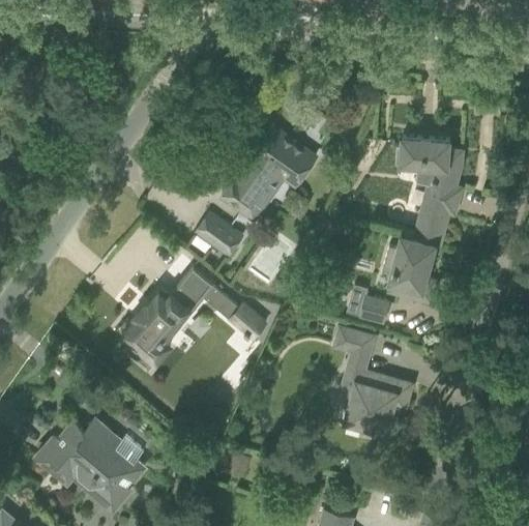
[(234,181),(222,199),(254,223),(266,205),(262,202),(281,176),(296,187),(311,167),(290,152),(294,145),(271,128),(252,155),(256,158),(238,184),(234,181)]
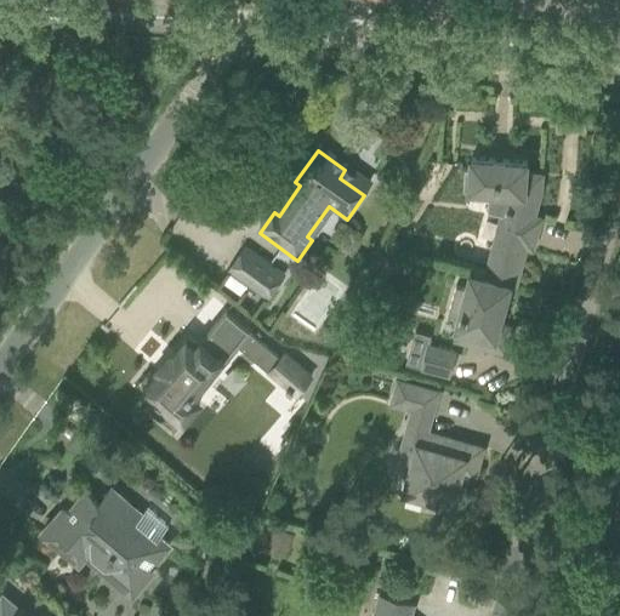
[(485,281),(511,289),(516,290),(527,251),(532,252),(532,254),(533,254),(541,222),(540,222),(534,221),(541,195),(542,178),(527,178),(528,166),(472,161),(471,174),(466,174),(465,194),(490,195),(489,215),(502,218),(485,281)]
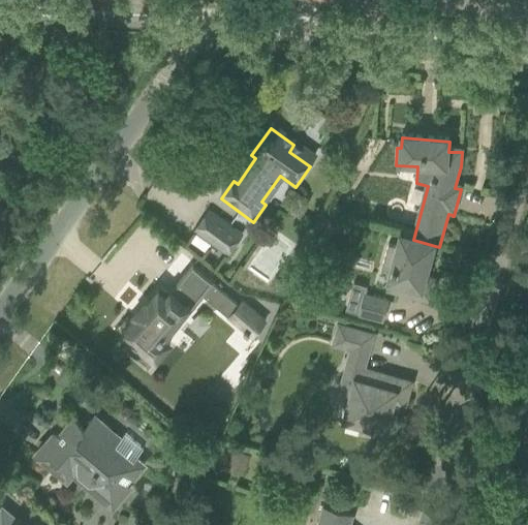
[(233,230),(226,226),(210,215),(195,235),(213,246),(227,257),(242,238),(233,230)]
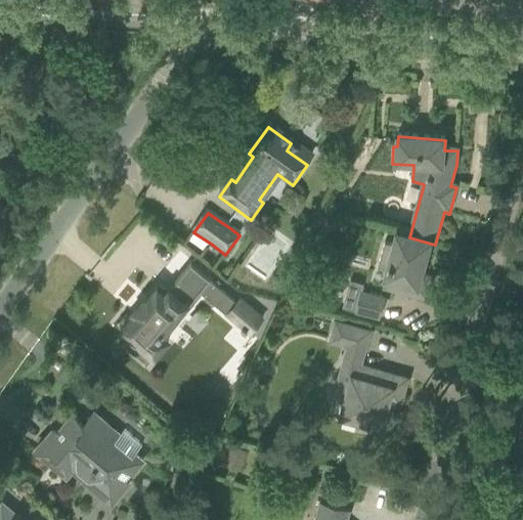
[(431,244),(409,237),(397,234),(394,248),(385,246),(379,269),(388,271),(385,279),(388,280),(385,291),(426,302),(431,282),(421,278),(431,244)]
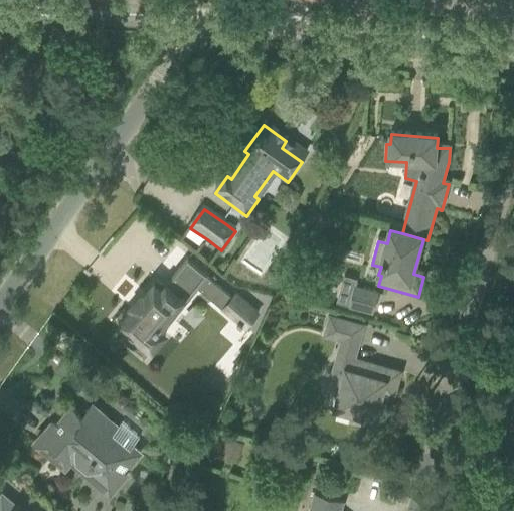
[(262,246),(248,264),(264,274),(277,257),(262,246)]
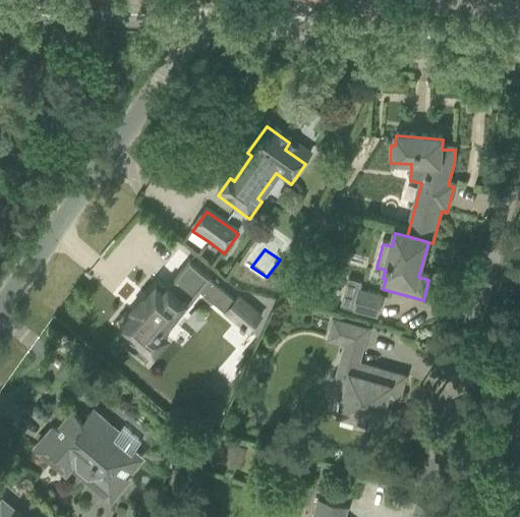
[(134,314),(121,331),(134,341),(126,350),(145,365),(153,356),(154,358),(168,341),(163,336),(187,306),(187,305),(192,298),(195,301),(200,295),(205,299),(206,298),(226,317),(242,330),(241,331),(245,333),(248,336),(262,320),(239,300),(235,304),(210,283),(212,282),(190,264),(168,290),(161,284),(146,302),(145,300),(133,313),(134,314)]
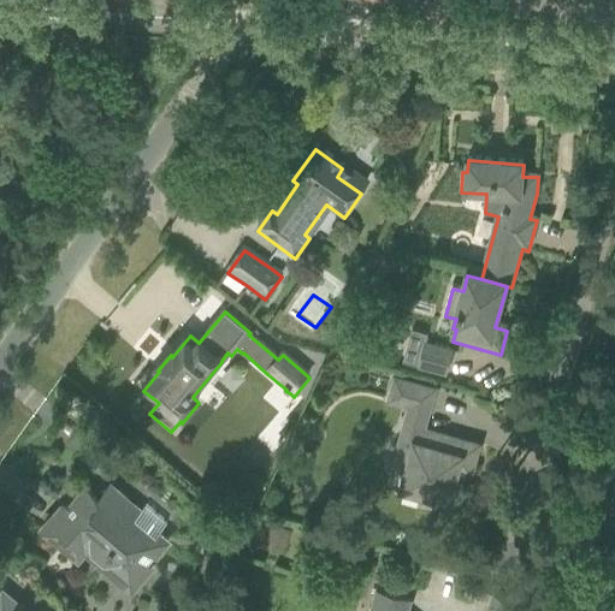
[(423,354),(407,350),(403,366),(447,378),(454,354),(424,346),(423,354)]
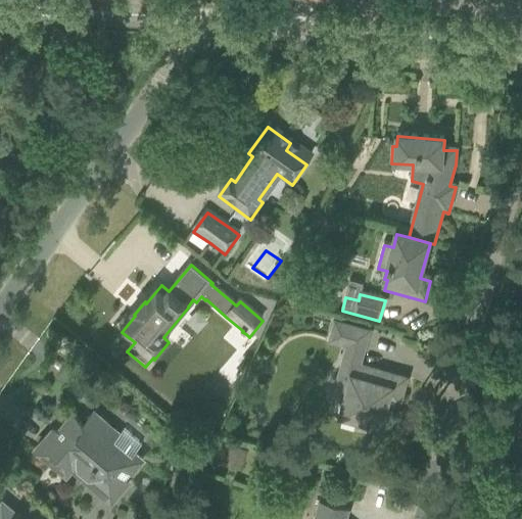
[(315,295),(312,308),(322,310),(325,298),(315,295)]
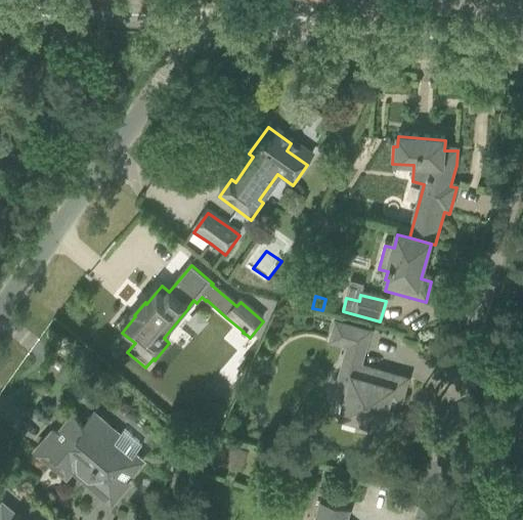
[(368,335),(337,327),(333,343),(363,352),(368,335)]
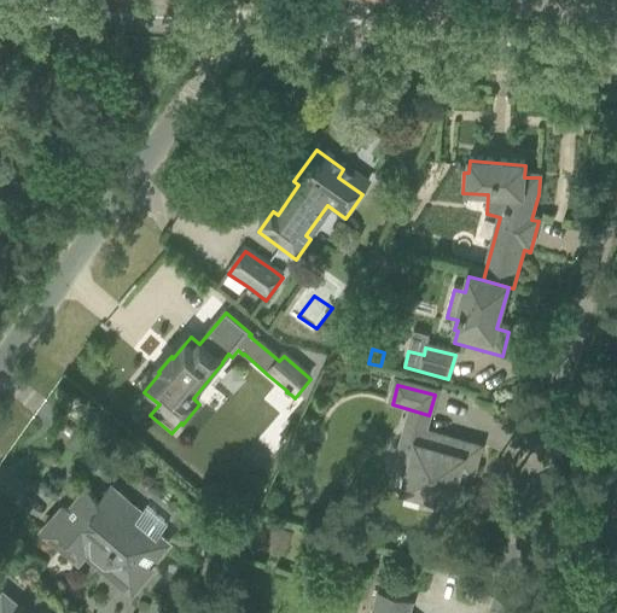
[(407,430),(402,447),(402,448),(420,453),(413,477),(409,476),(405,492),(406,492),(405,498),(421,503),(424,498),(449,506),(458,474),(471,478),(478,455),(448,447),(449,442),(407,430)]
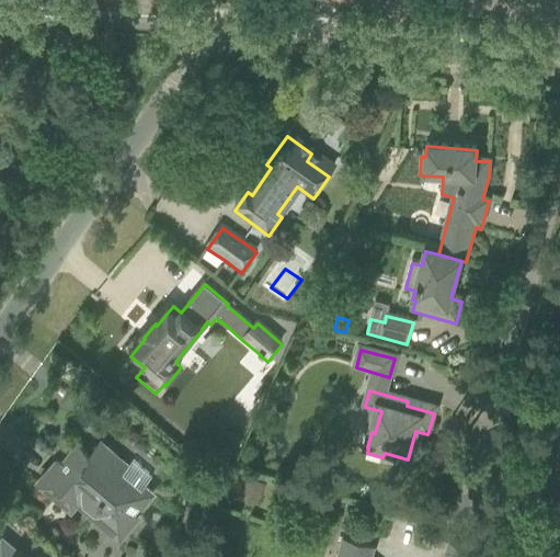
[(58,464),(38,487),(71,515),(75,511),(78,508),(81,504),(89,511),(87,514),(106,532),(126,510),(135,518),(150,500),(153,497),(145,489),(152,480),(133,465),(128,469),(106,451),(94,466),(87,461),(89,458),(77,448),(65,463),(66,464),(63,468),(58,464)]
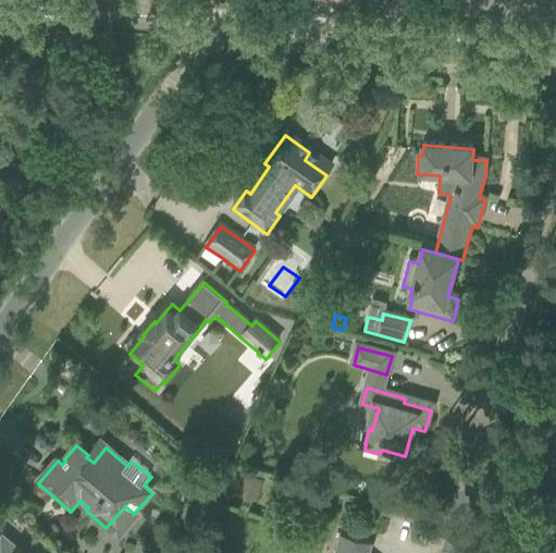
[(212,467),(202,477),(213,488),(223,477),(212,467)]
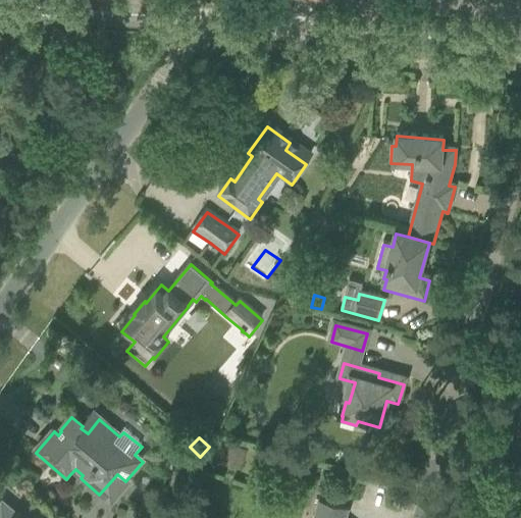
[(230,448),(224,468),(242,473),(248,453),(230,448)]
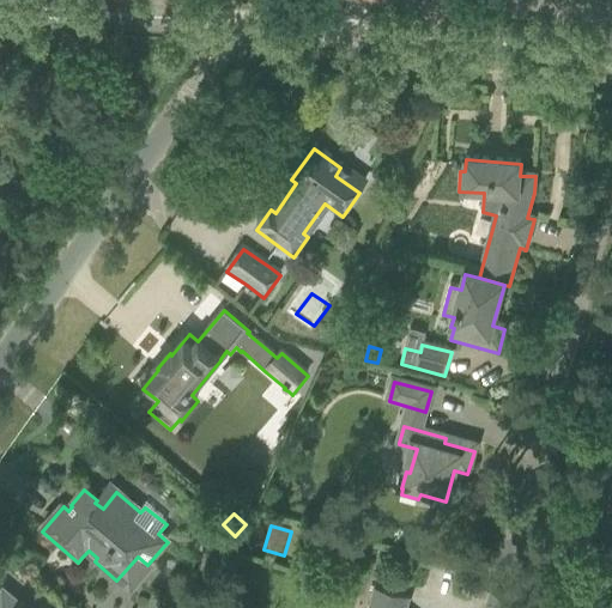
[(375,590),(370,607),(407,607),(410,600),(375,590)]
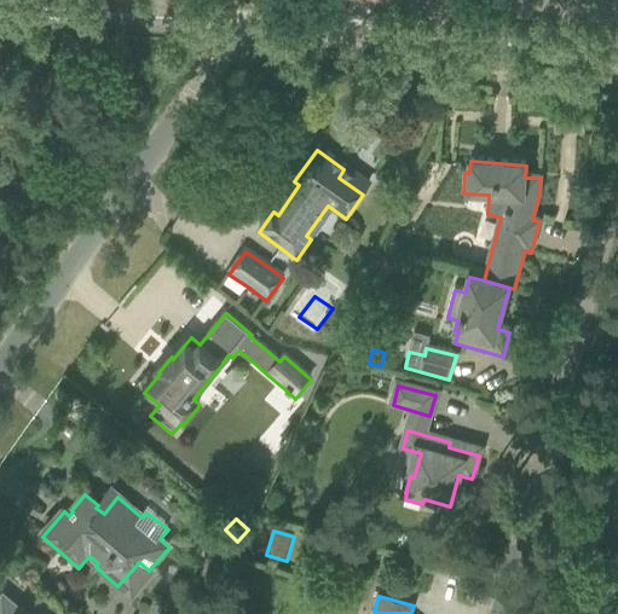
All buildings are outlined.
